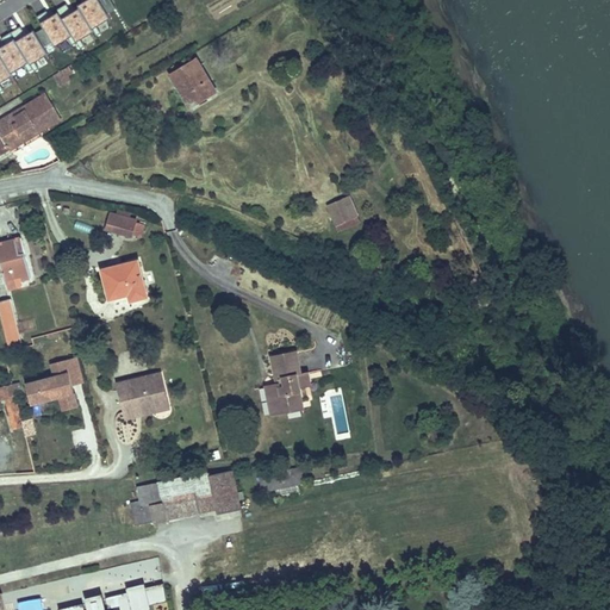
[(74,33),(76,38),(78,41),(94,30),(93,29),(111,17),(100,0),(85,0),(80,4),(82,6),(63,18),(58,10),(42,20),(56,44),(74,33)]
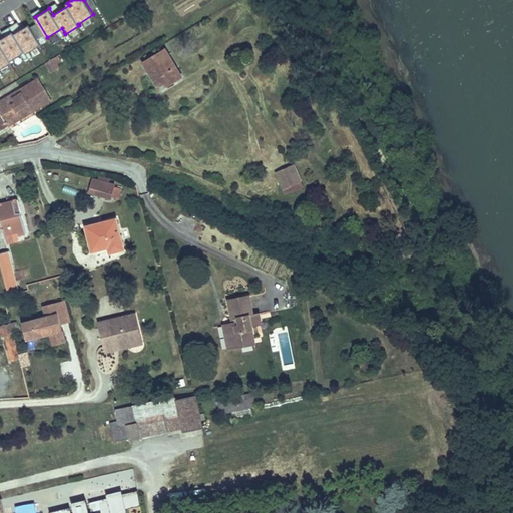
[(0,69),(11,62),(10,60),(25,51),(26,53),(40,44),(28,25),(13,33),(12,32),(0,39),(0,69)]
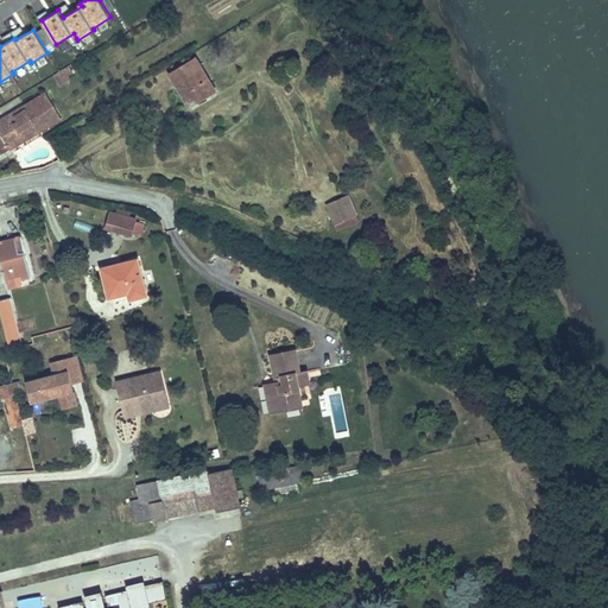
[(197,59),(171,75),(190,107),(216,92),(197,59)]
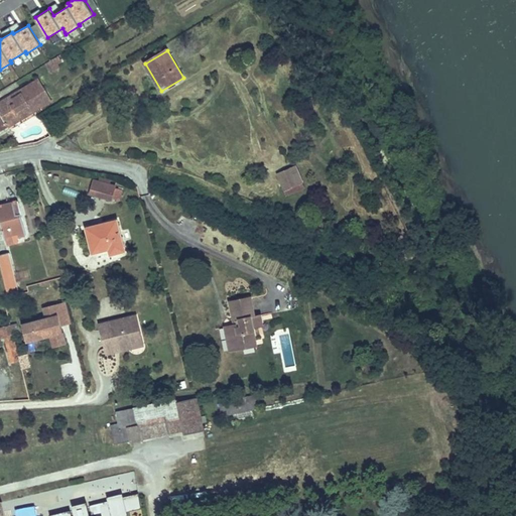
[(45,61),(50,72),(62,66),(57,55),(45,61)]
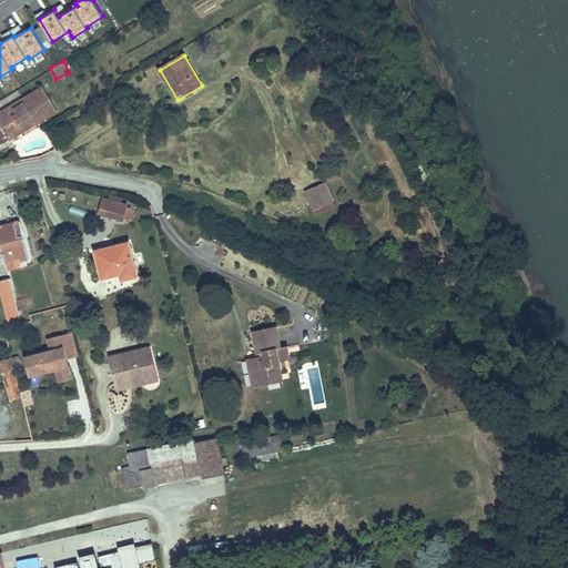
[(0,144),(0,145),(10,140),(7,133),(18,127),(22,132),(42,120),(40,117),(56,108),(49,95),(46,98),(40,89),(23,100),(24,102),(19,105),(18,103),(0,113),(0,122),(1,124),(0,124),(0,144)]
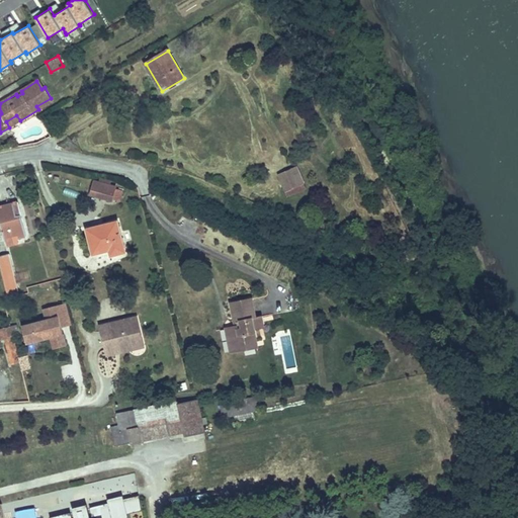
[(36,106),(38,109),(53,101),(51,98),(36,106)]
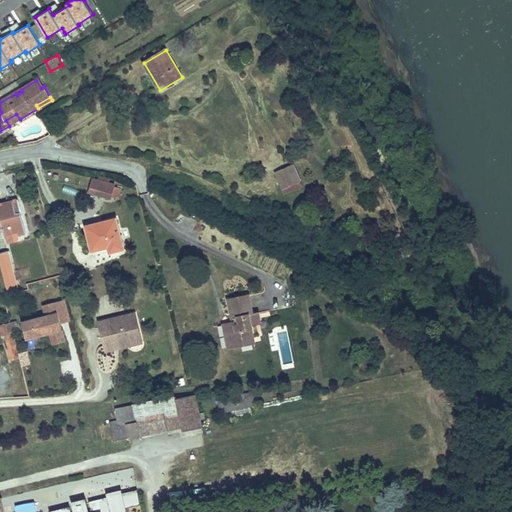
[(6,120),(9,126),(20,119),(16,114),(6,120)]
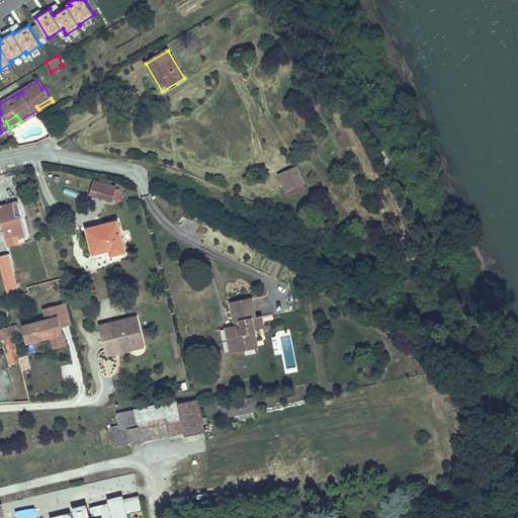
[(296,163),(276,170),(285,195),(306,188),(296,163)]
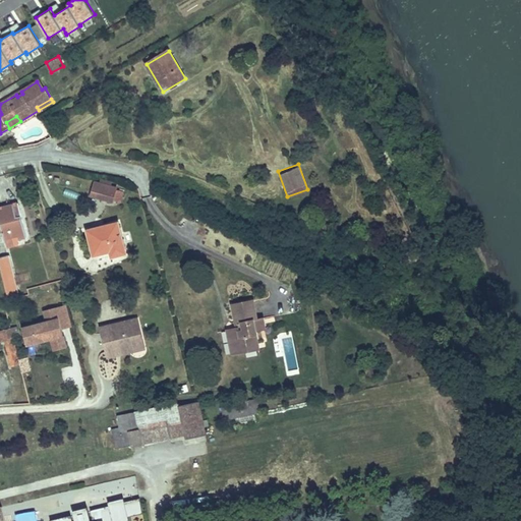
[(95,183),(92,196),(112,201),(115,188),(95,183)]
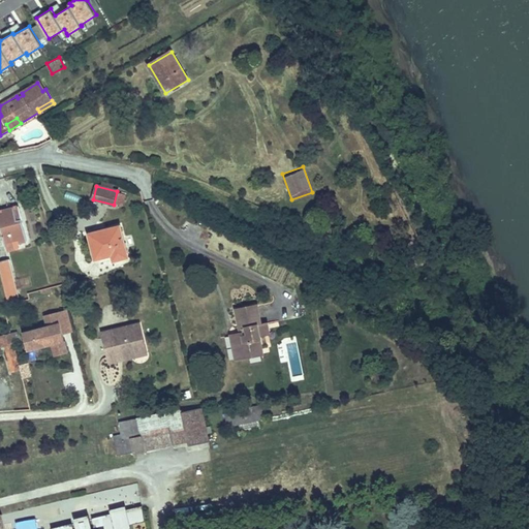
[(122,205),(126,193),(119,191),(116,203),(122,205)]
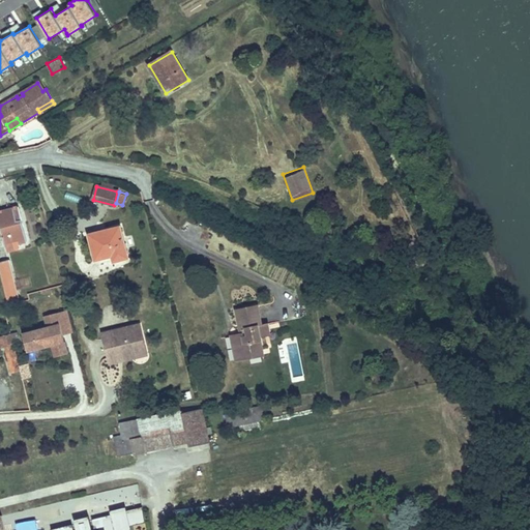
[(16,207),(0,211),(0,230),(6,253),(27,246),(16,207)]
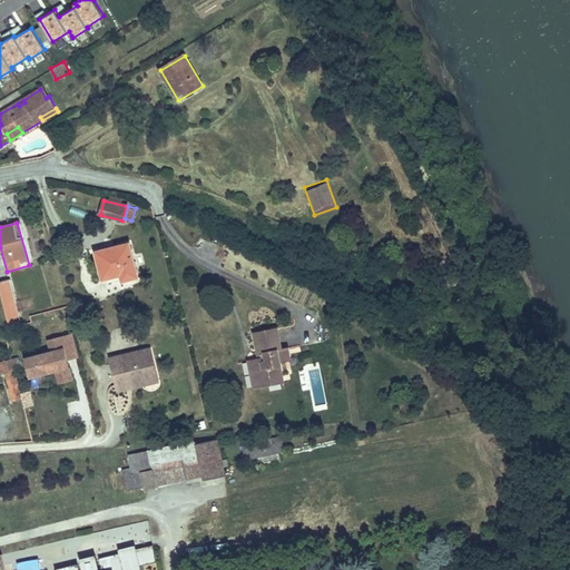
[(129,244),(95,254),(100,278),(125,273),(127,281),(137,277),(129,244)]
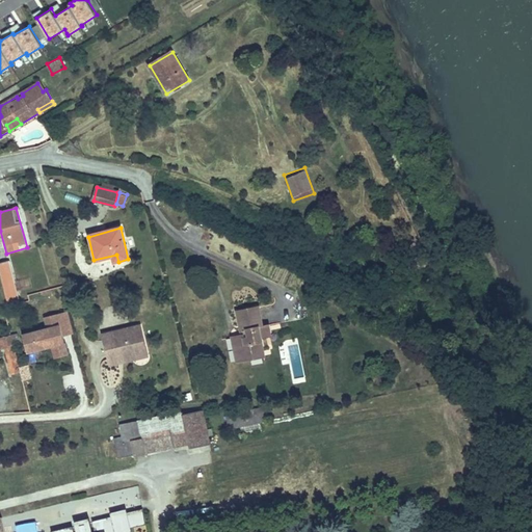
[(0,263),(0,275),(8,308),(19,304),(8,262),(0,263)]
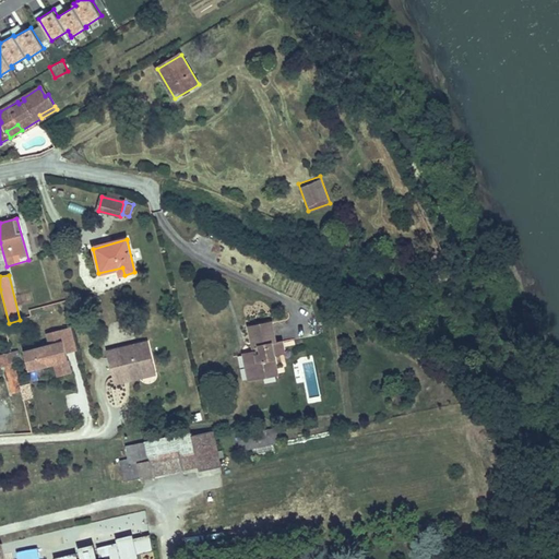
[(270,321),(248,326),(252,347),(256,346),(257,352),(250,353),(244,354),(250,382),(278,375),(270,343),(274,342),(270,321)]
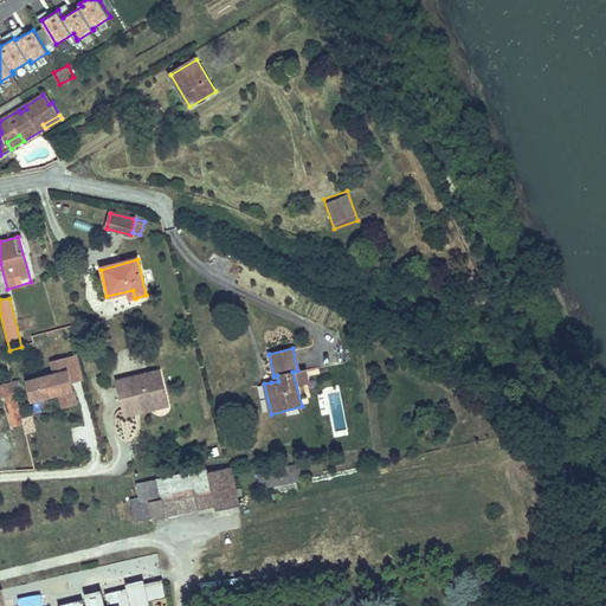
[(77,405),(65,360),(51,363),(55,375),(26,384),(31,404),(60,395),(63,408),(77,405)]
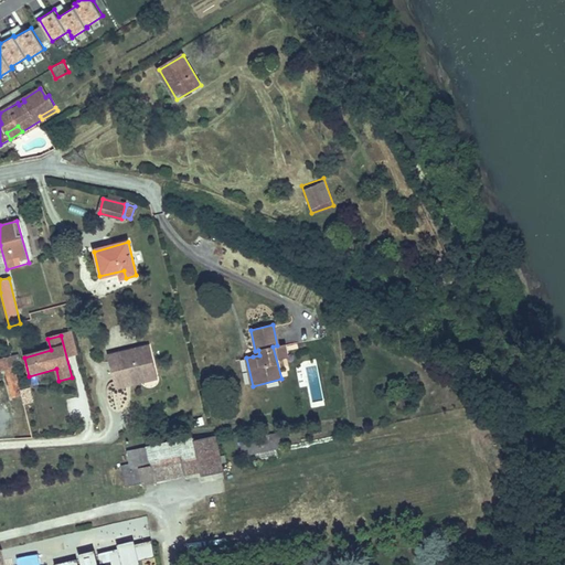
[(74,341),(64,343),(68,363),(77,361),(74,341)]
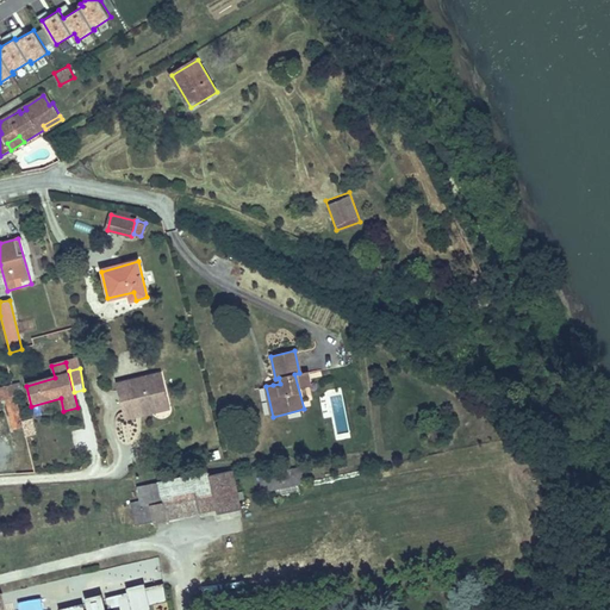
[(117,384),(125,419),(136,416),(135,410),(167,403),(162,386),(157,387),(154,374),(117,384)]
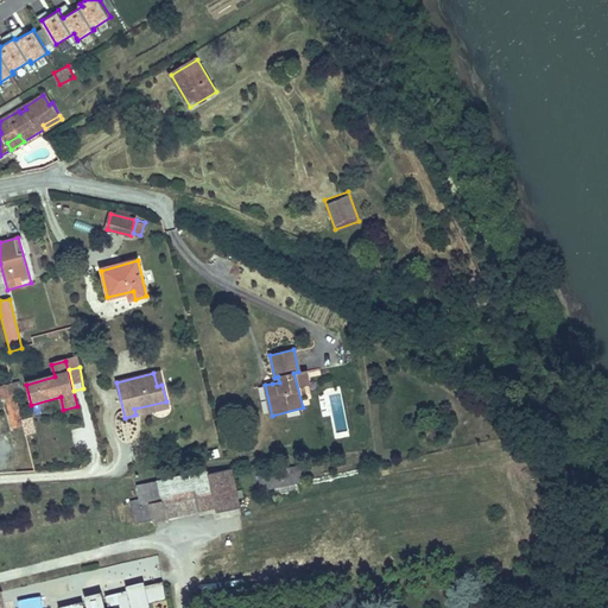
[(20,386),(13,387),(0,391),(0,401),(0,404),(7,403),(17,399),(23,398),(20,386)]
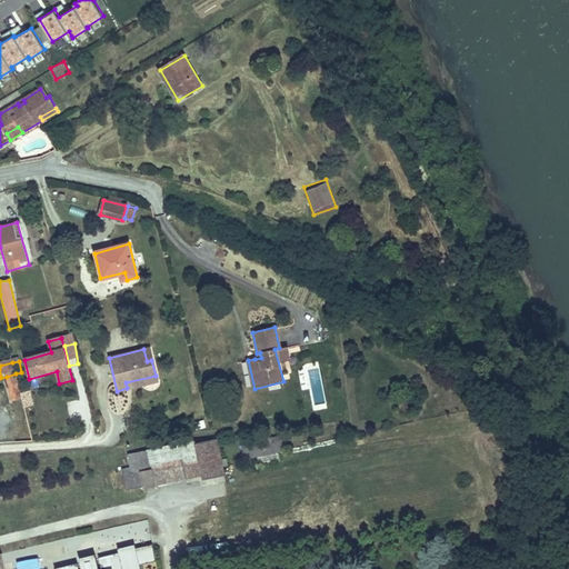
[(248,361),(239,361),(238,371),(247,372),(248,361)]
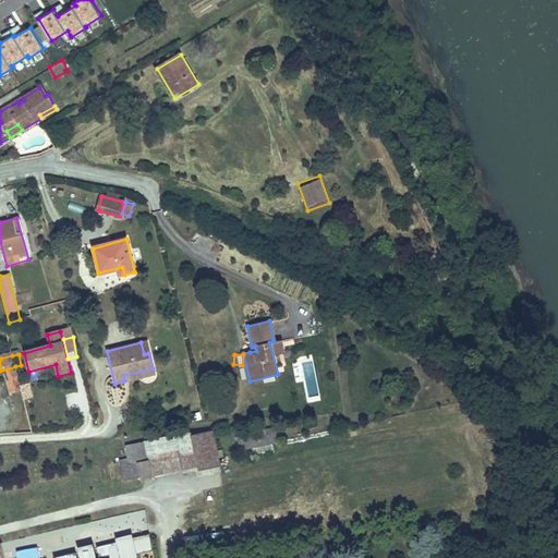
[(23,395),(21,388),(15,366),(7,370),(13,396),(23,395)]
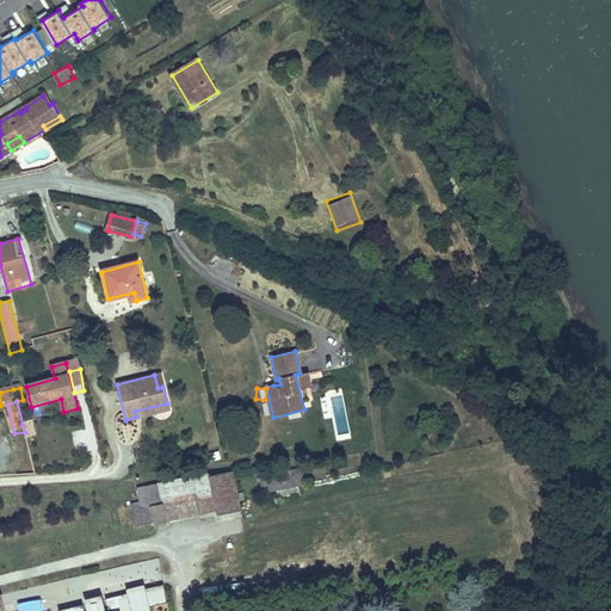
[(167,403),(135,411),(136,417),(168,409),(167,403)]
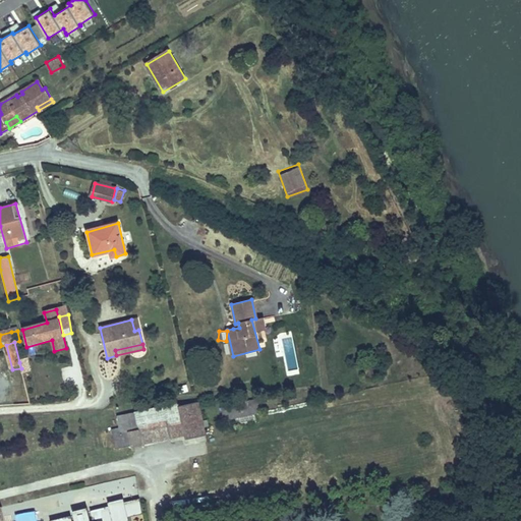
[(120,432),(119,428),(110,429),(115,449),(132,446),(132,447),(141,445),(140,444),(184,435),(185,441),(205,437),(198,403),(179,407),(178,406),(134,414),(137,429),(120,432)]
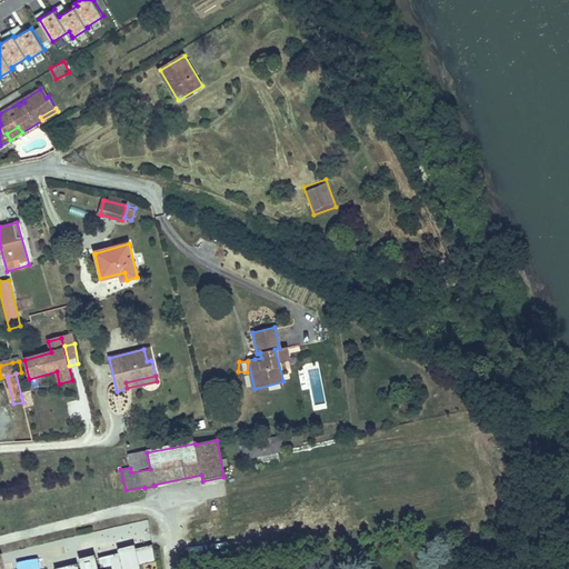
[(128,456),(130,468),(131,472),(150,469),(147,452),(128,456)]
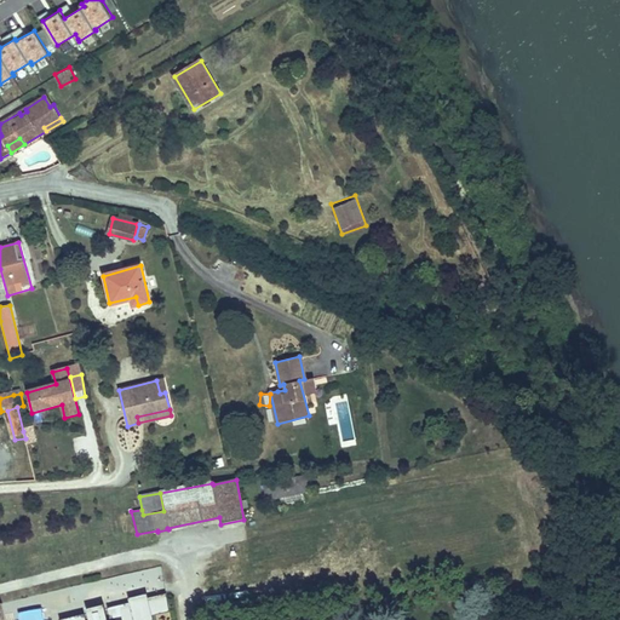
[(300,501),(298,494),(277,499),(279,506),(300,501)]
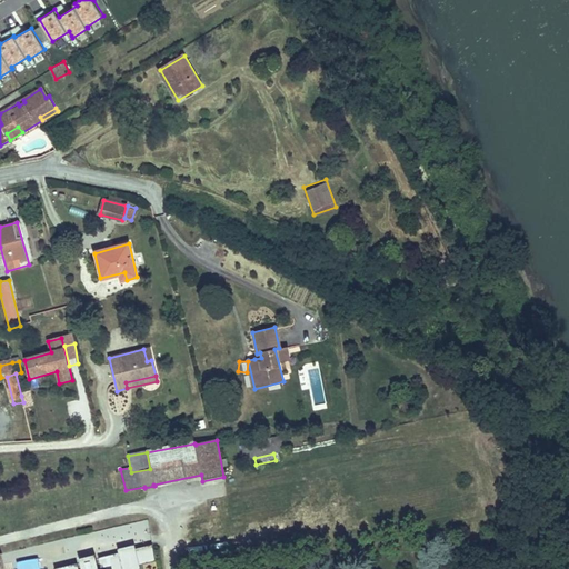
[(249,510),(256,508),(252,493),(245,495),(249,510)]
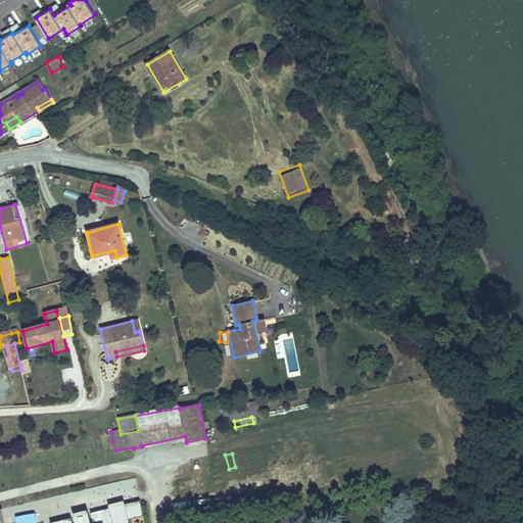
[(135,471),(86,480),(89,496),(138,487),(135,471)]
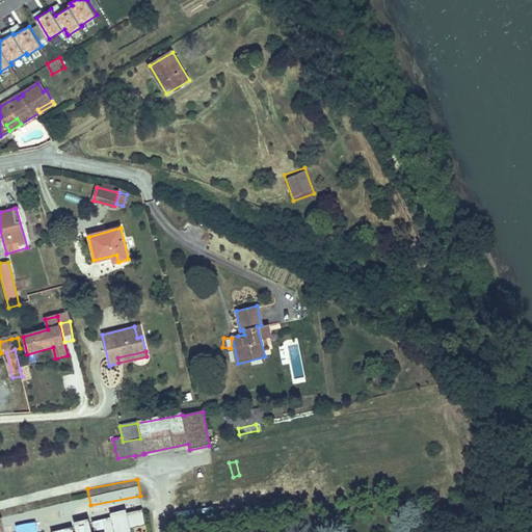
[(130,525),(144,522),(142,506),(128,509),(130,525)]
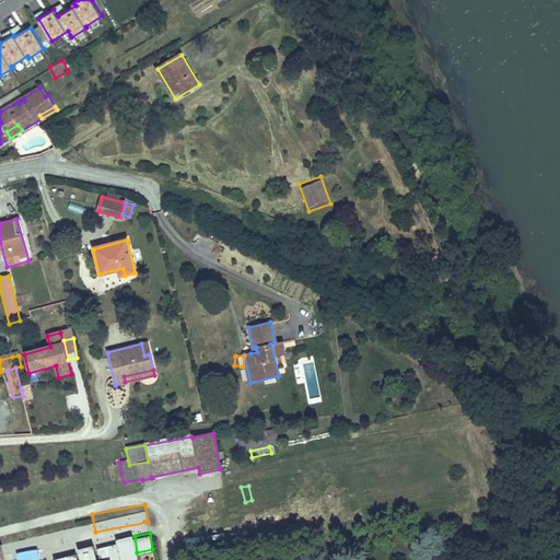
[(117,536),(119,559),(137,559),(133,535),(117,536)]
